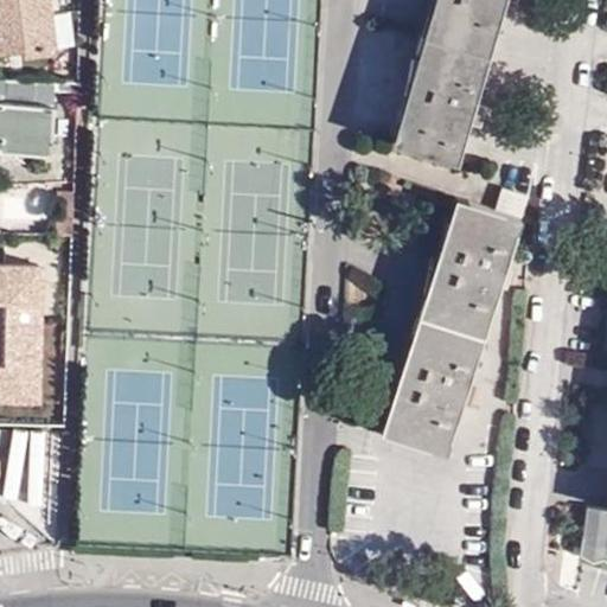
[(0,0),(0,19),(51,13),(49,0),(0,0)]
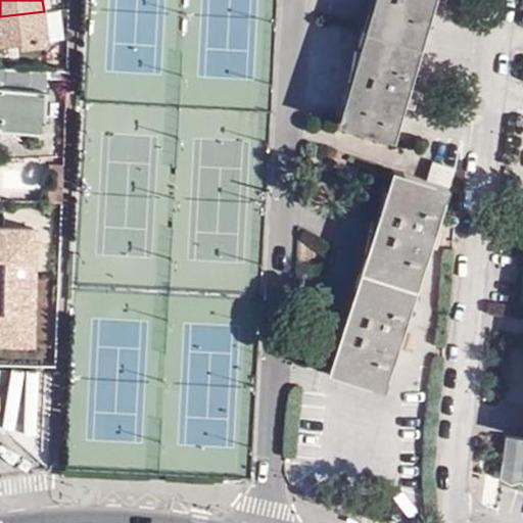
[(375,0),(339,123),(391,138),(401,104),(407,87),(432,3),(432,0),(375,0)]
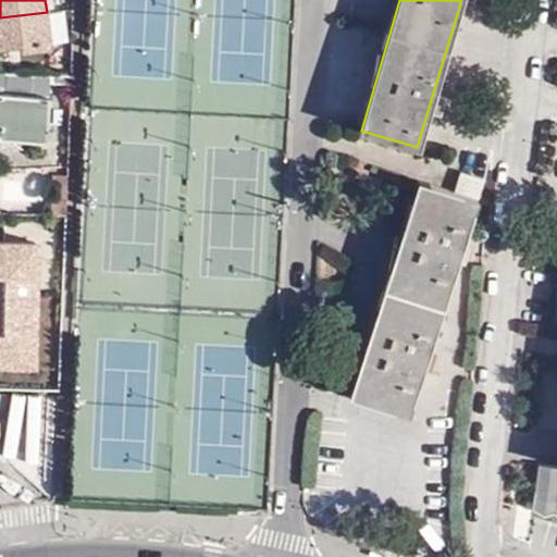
[(0,47),(50,40),(47,12),(0,17),(0,47)]
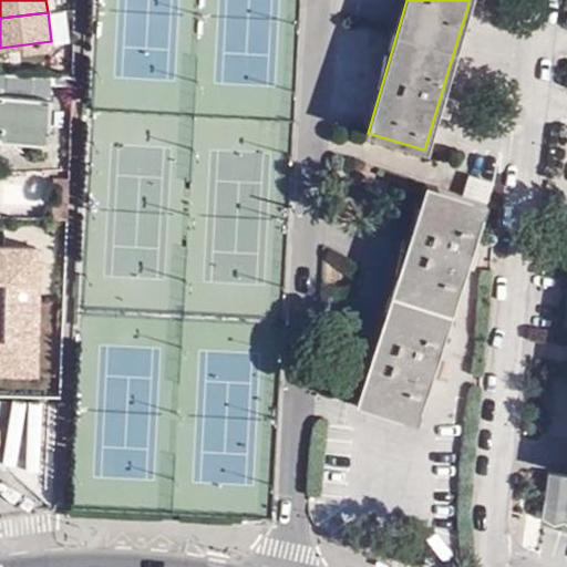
[(0,140),(47,145),(52,75),(0,73),(0,140)]
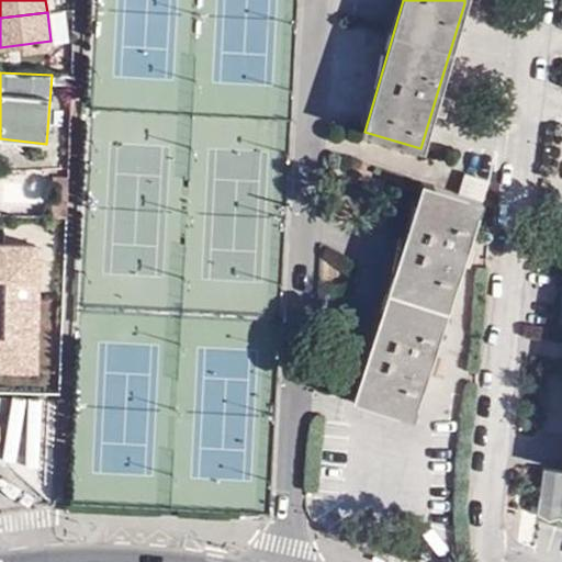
[(437,93),(431,112),(444,115),(449,97),(437,93)]
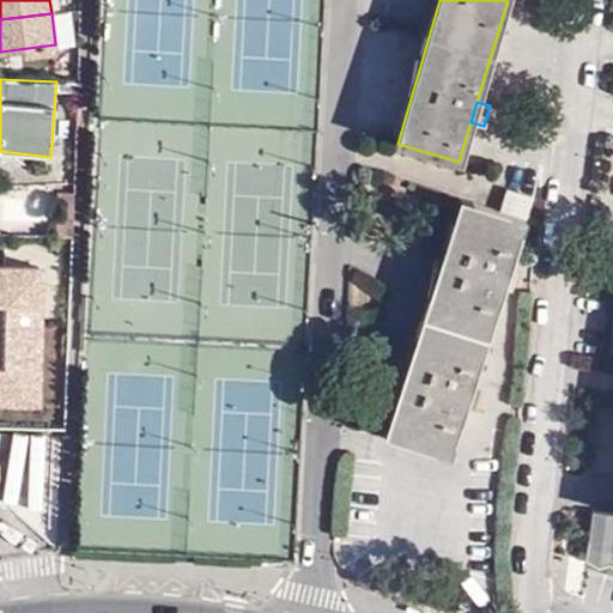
[(449,455),(465,406),(471,386),(502,289),(509,267),(532,196),(505,188),(499,210),(472,201),(465,220),(460,219),(389,436),(449,455)]
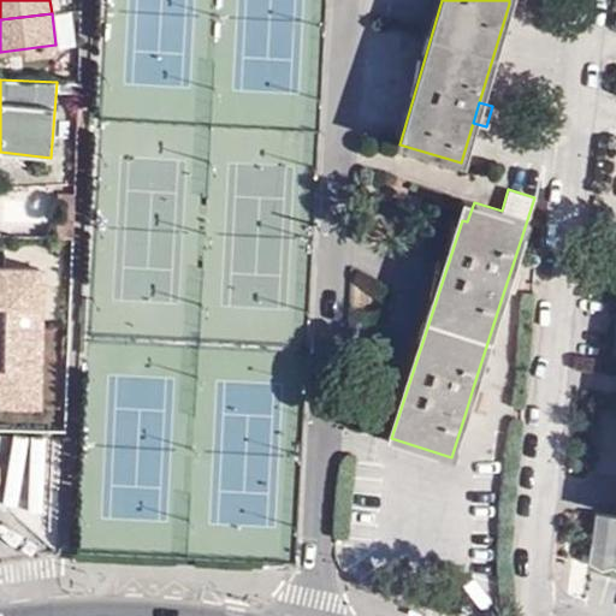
[(511,268),(504,290),(514,292),(520,272),(511,268)]
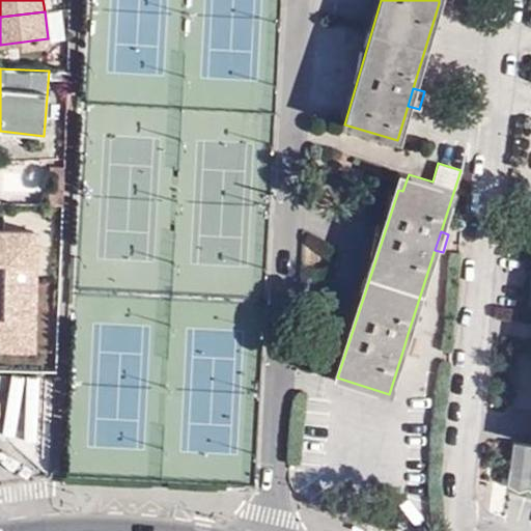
[(12,236),(0,235),(0,250),(11,251),(12,236)]
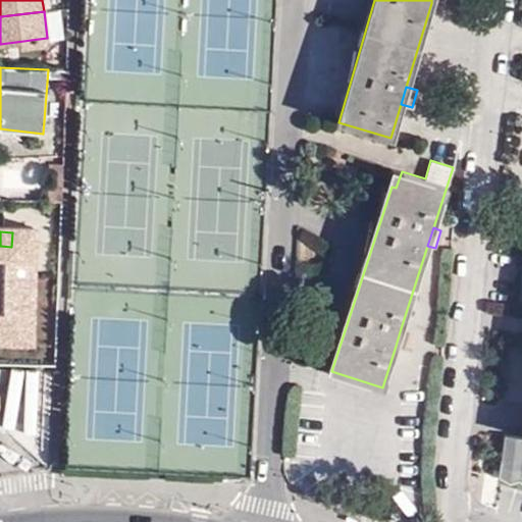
[(0,285),(10,286),(10,274),(28,275),(30,233),(12,232),(11,247),(0,246),(0,285)]
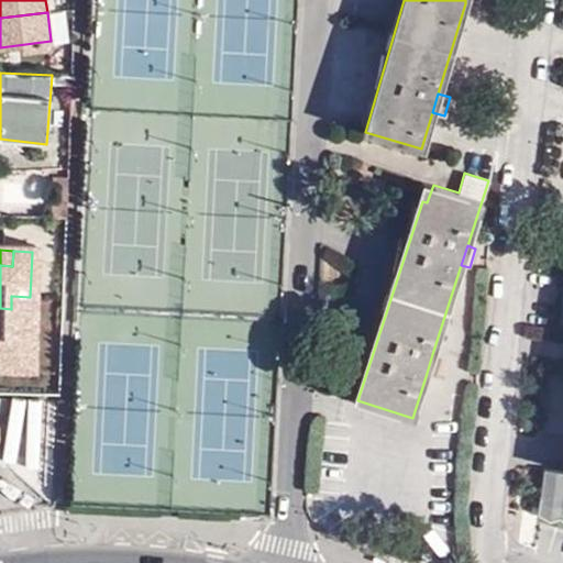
[(432,354),(427,373),(434,375),(441,356),(432,354)]
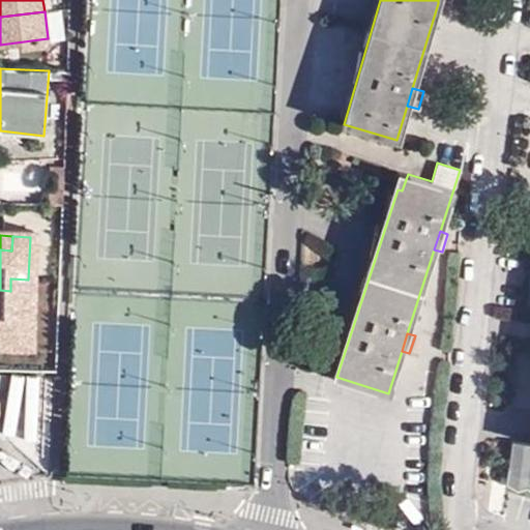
[(529,444),(511,442),(506,482),(529,486),(529,444)]
